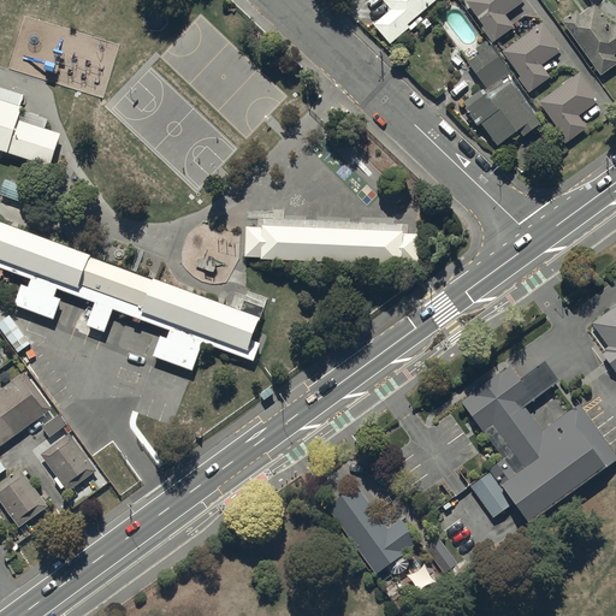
[(373,23),(390,42),(409,25),(407,23),(433,0),(384,0),(391,9),(373,23)]
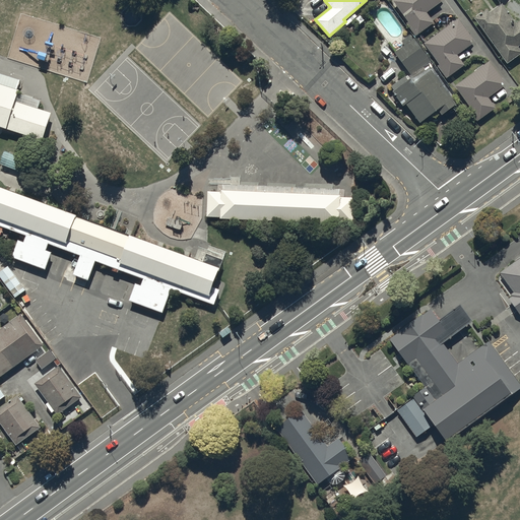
[(406,22),(415,35),(434,21),(427,11),(441,0),(393,0),(408,20),(406,22)]
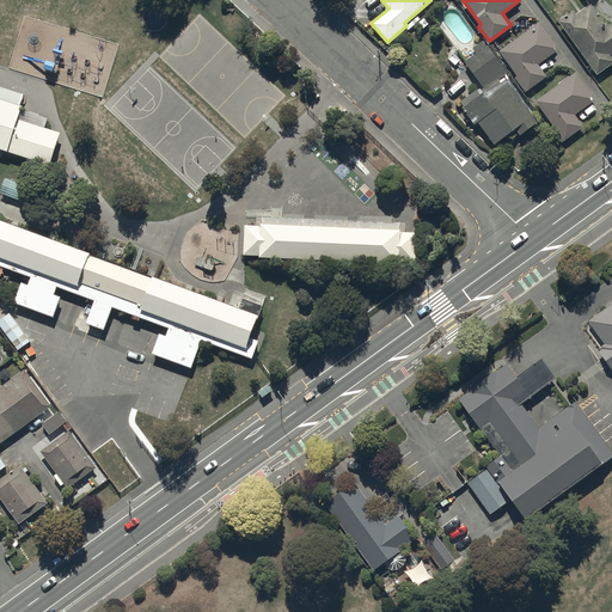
[(558,20),(597,73),(611,62),(611,56),(610,54),(611,51),(611,22),(607,26),(591,4),(575,14),(573,11),(558,20)]
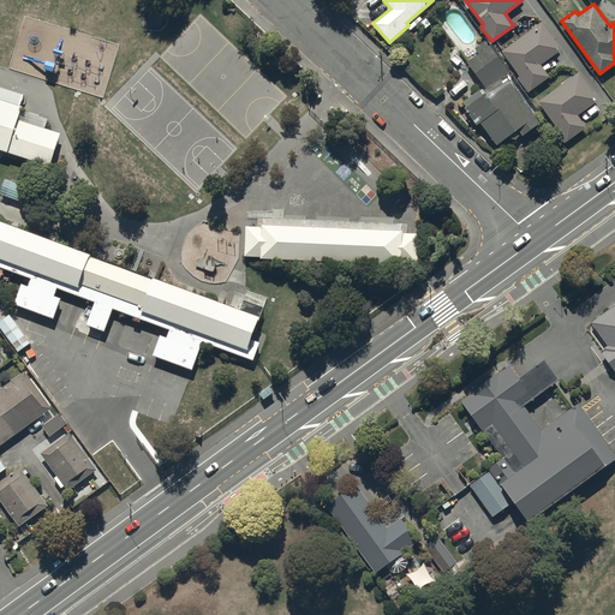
[(527,93),(550,76),(541,64),(559,51),(556,47),(559,45),(542,21),(501,51),(519,76),(517,77),(527,93)]
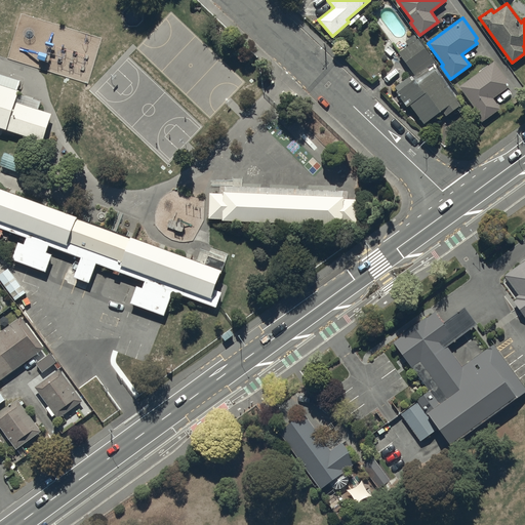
[(408,45),(398,51),(415,75),(435,61),(417,37),(416,38),(414,35),(405,41),(408,45)]
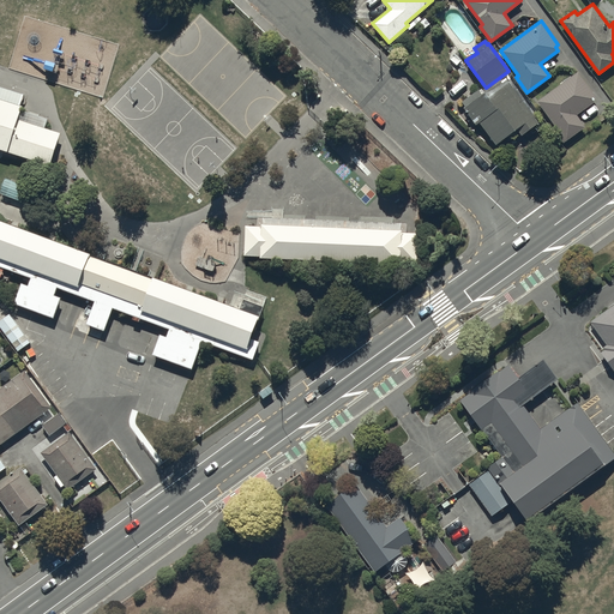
[(553,127),(564,142),(585,126),(577,114),(594,102),(591,97),(595,95),(578,71),(537,101),(555,126),(553,127)]
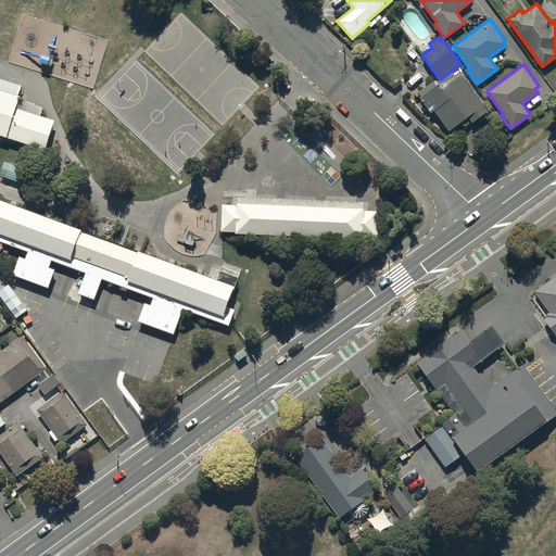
[(488,110),(457,70),(439,83),(436,78),(418,91),(421,96),(419,97),(431,112),(433,110),(449,130),(468,116),(472,122),(488,110)]
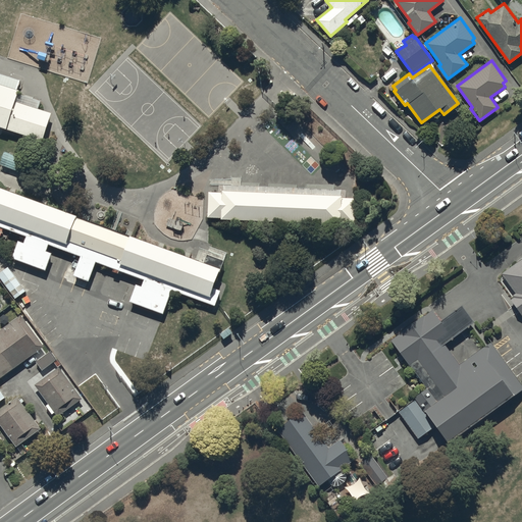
[(0,125),(2,126),(42,140),(51,112),(14,100),(18,89),(0,83),(0,125)]
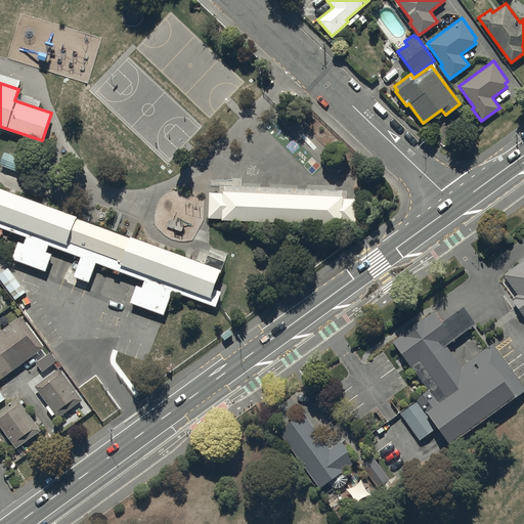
[(0,161),(0,163),(0,164),(18,171),(25,159),(5,150),(0,161)]
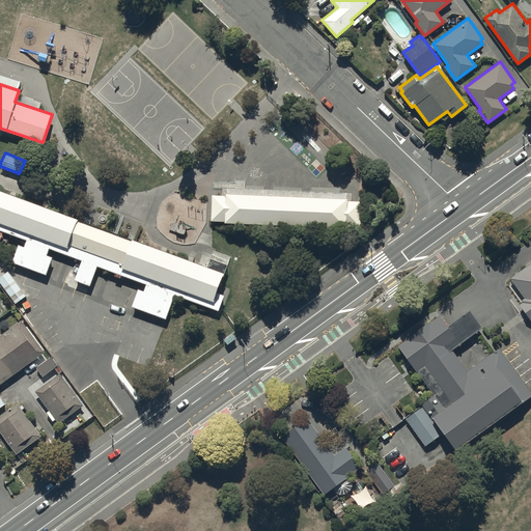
[(212,194),(211,220),(360,226),(361,200),(346,200),(346,192),(227,188),(227,195),(212,194)]
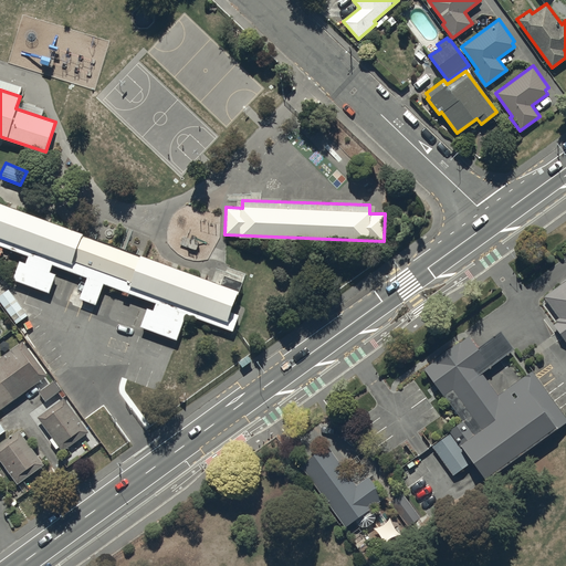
[(0,244),(29,254),(25,262),(20,260),(12,279),(50,292),(56,273),(50,271),(53,264),(87,276),(80,297),(96,304),(104,283),(156,302),(154,310),(147,307),(140,326),(177,339),(186,314),(233,331),(239,314),(232,312),(243,281),(224,274),(221,283),(200,275),(178,268),(171,265),(144,254),(71,228),(51,221),(44,219),(18,209),(11,207),(0,202),(0,244)]
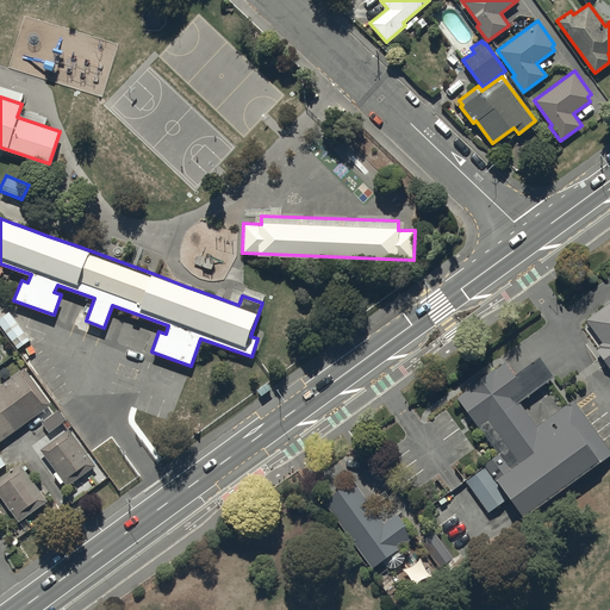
[(609,299),(586,318),(604,342),(596,347),(609,366),(609,299)]
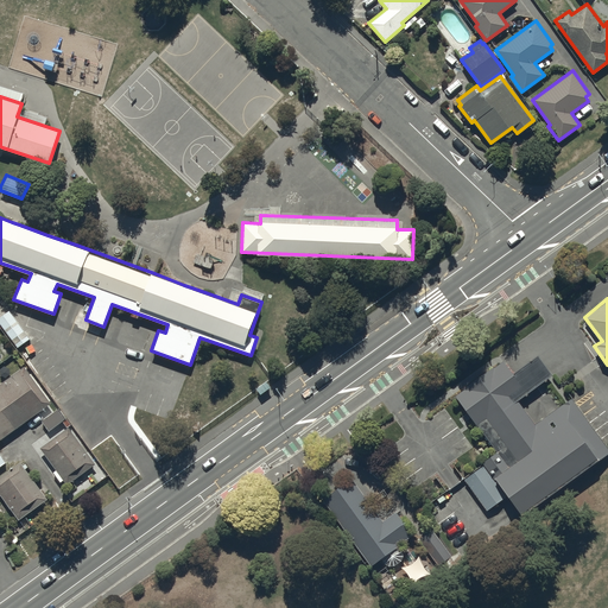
[(0,316),(0,322),(18,347),(30,339),(10,310),(0,316)]
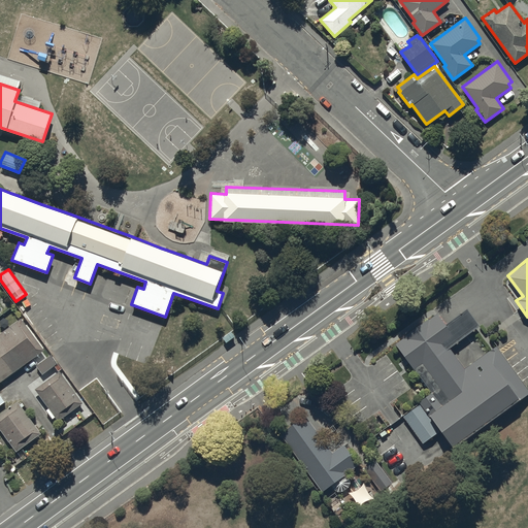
[(395,340),(396,341),(432,391),(419,401),(422,404),(405,417),(423,441),(442,427),(455,444),(527,391),(527,388),(496,344),(465,367),(462,363),(465,361),(455,348),(452,350),(448,343),(458,336),(438,309),(395,340)]
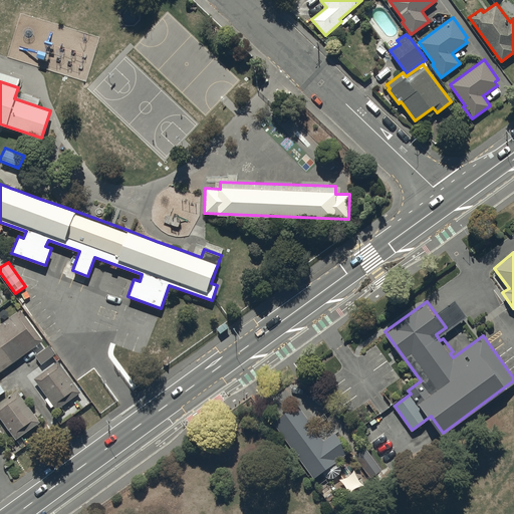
[(0,371),(43,340),(21,309),(0,324),(0,371)]
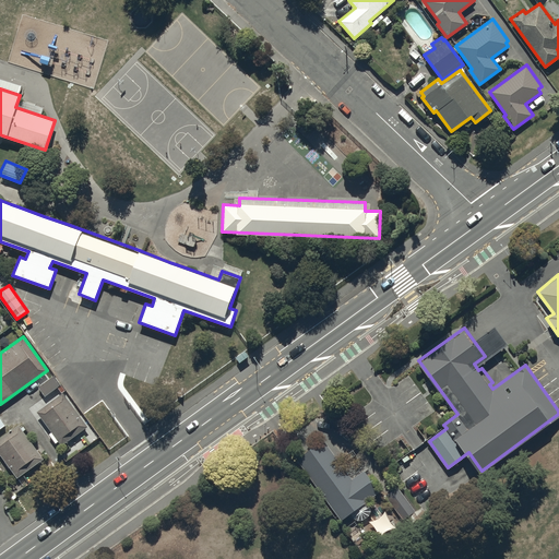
[(38,387),(46,396),(59,385),(52,377),(38,387)]
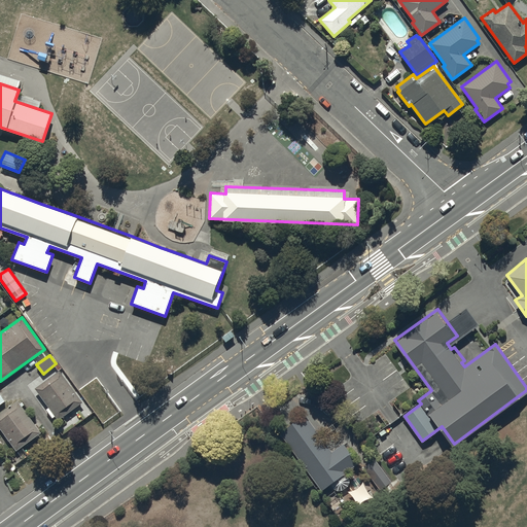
[(58,420),(83,401),(60,371),(35,388),(58,420)]
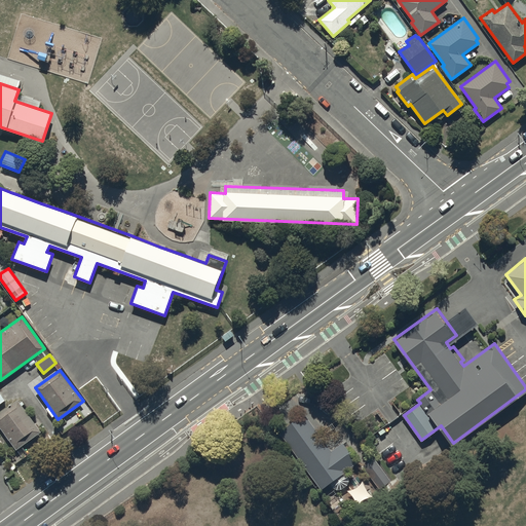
[(0,412),(0,426),(16,450),(41,431),(17,400),(0,412)]
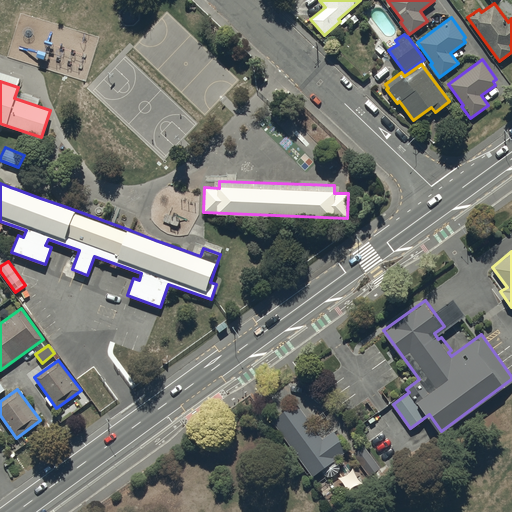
[(322,438),(295,401),(272,419),(312,475),(321,468),(321,469),(322,469),(322,470),(323,471),(323,472),(324,472),(324,473),(325,473),(325,474),(326,474),(327,475),(328,475),(329,475),(330,475),(331,475),(332,475),(333,475),(334,474),(335,474),(336,474),(336,473),(337,473),(338,472),(338,471),(339,471),(339,470),(339,469),(340,468),(340,467),(340,466),(340,465),(340,464),(339,463),(339,462),(339,461),(338,461),(338,460),(337,459),(336,458),(348,449),(334,429),(322,438)]
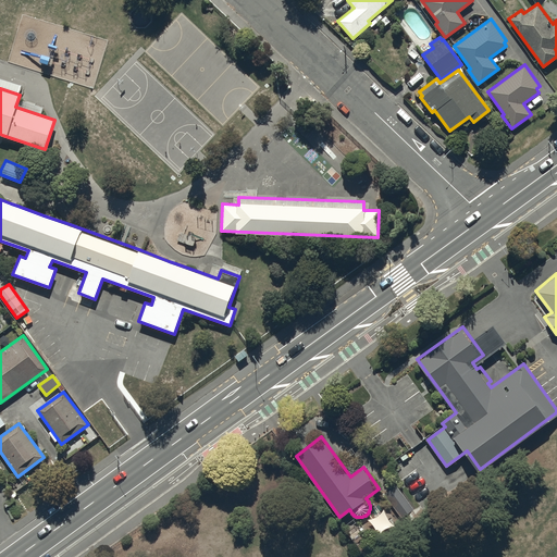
[(420,516),(397,484),(384,493),(408,524),(420,516)]
